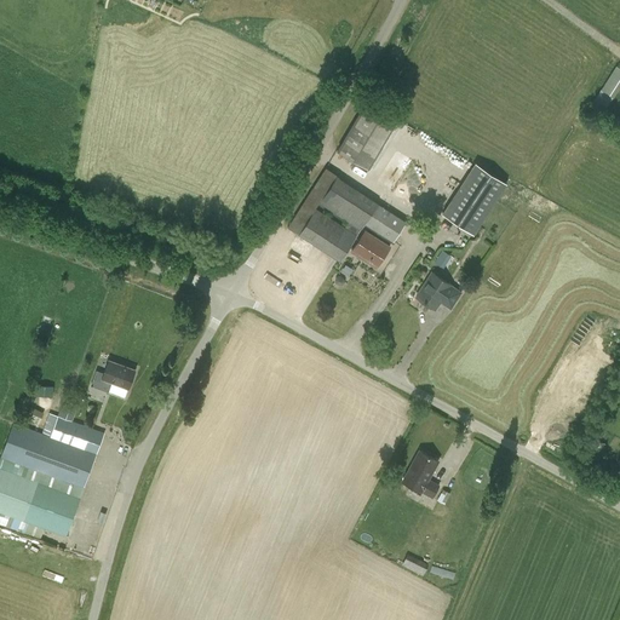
[(613,97),(619,85),(619,68),(616,65),(601,90),(613,97)]
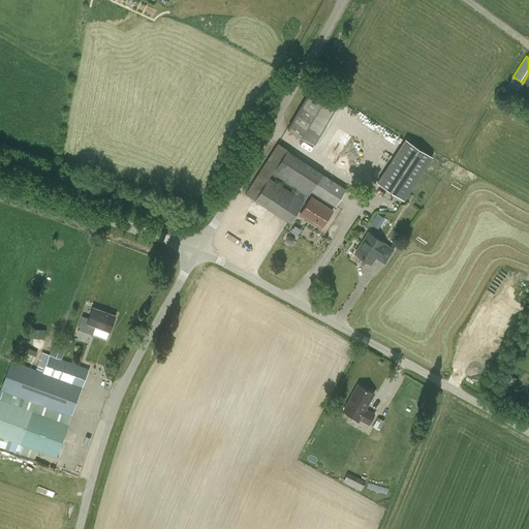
[(311,88),(287,128),(314,145),(338,103),(311,88)]
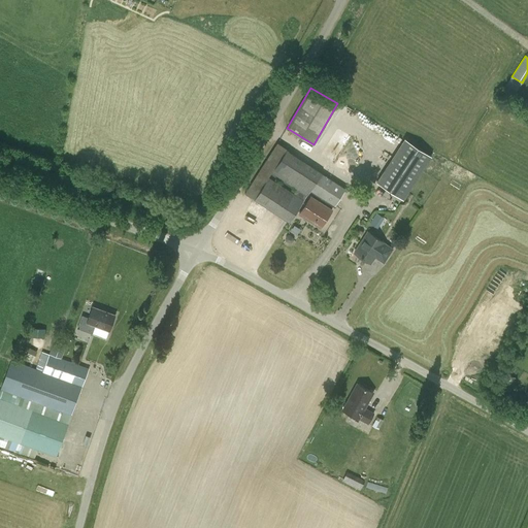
[(376,182),(403,198),(431,155),(404,138),(376,182)]
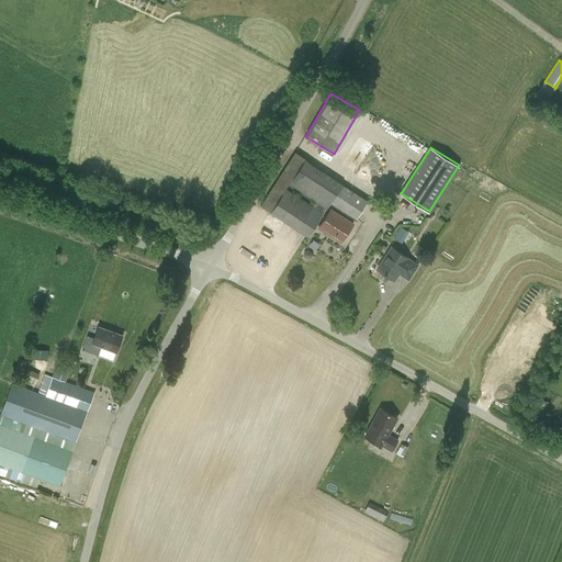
[(323,213),(327,208),(330,202),(357,218),(368,201),(341,184),(343,183),(306,158),(289,184),(315,201),(312,206),(285,189),(270,213),(307,237),(323,213)]
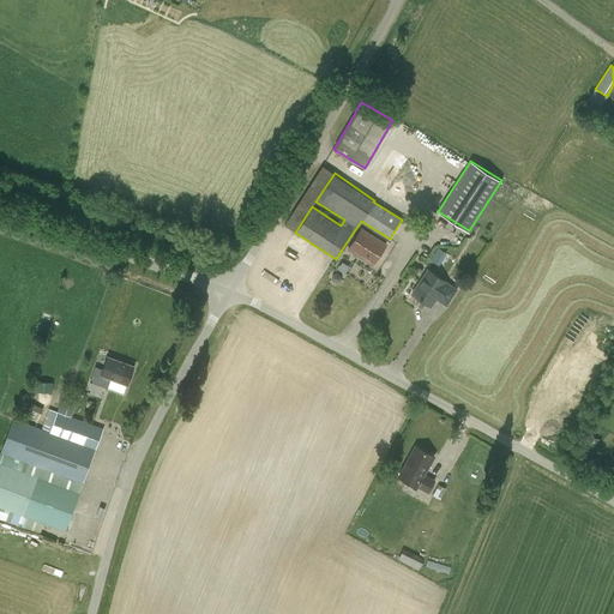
[(402,206),(405,200),(390,191),(386,198),(402,206)]
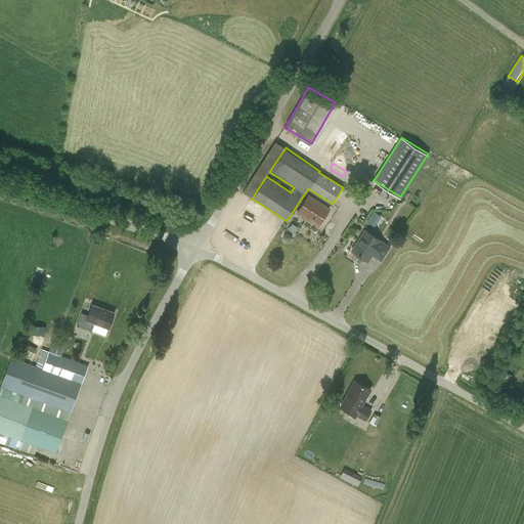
[(318,226),(329,209),(308,195),(297,213),(318,226)]
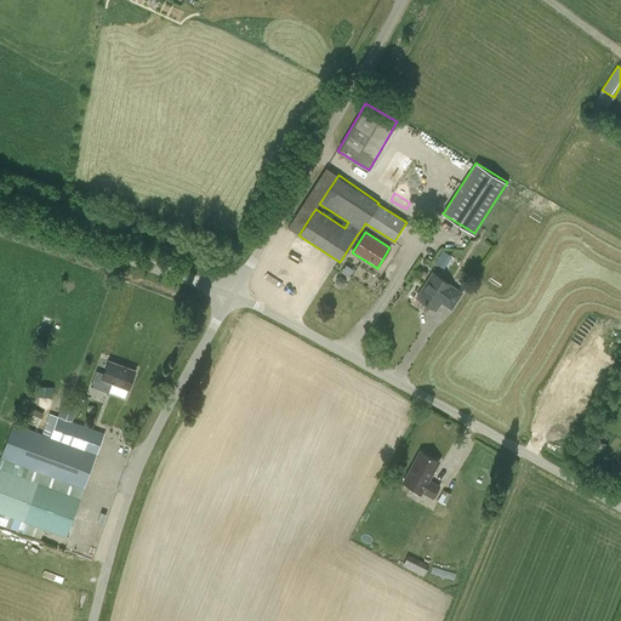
[(444,249),(437,261),(446,267),(455,255),(444,249)]
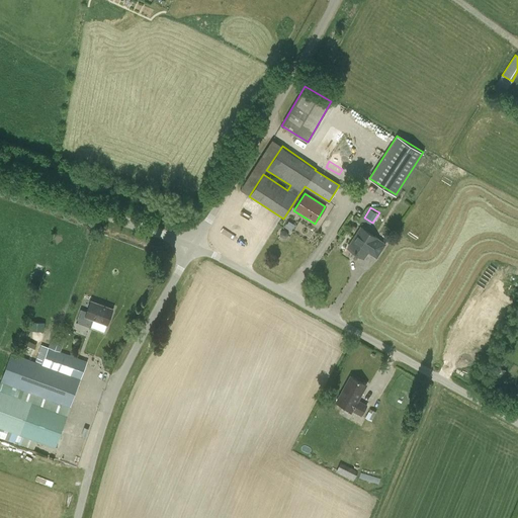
[(232,212),(229,219),(245,227),(248,221),(232,212)]
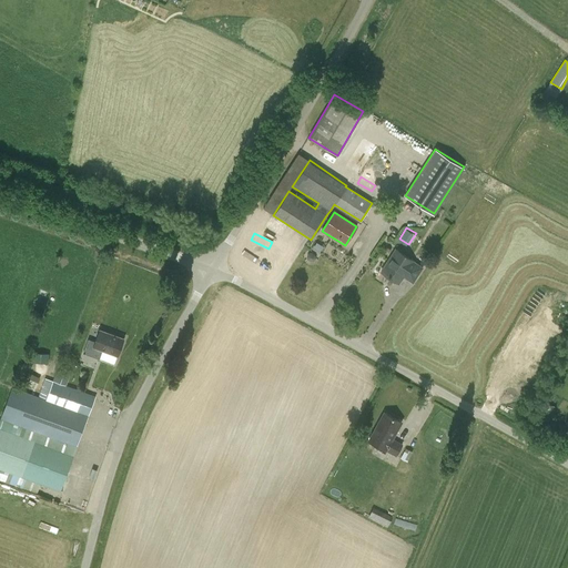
[(382,271),(395,280),(399,274),(403,277),(404,276),(413,282),(423,266),(396,249),(382,271)]
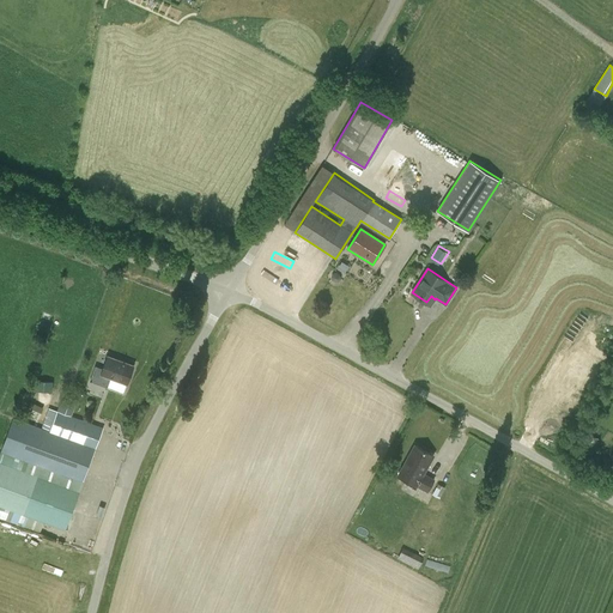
[(123,393),(126,384),(133,365),(108,357),(103,369),(95,366),(90,381),(123,393)]
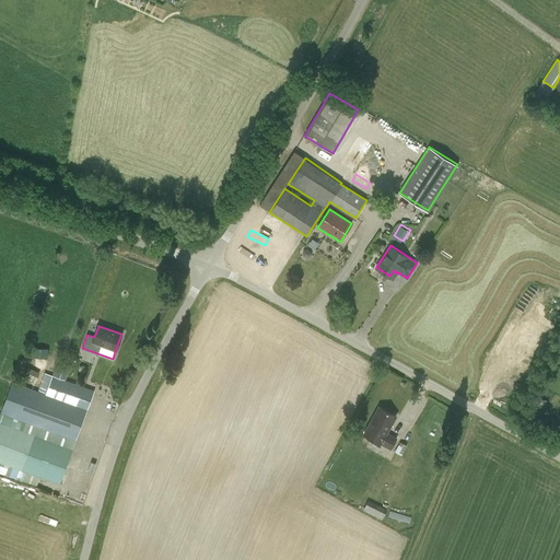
[(23,377),(39,385),(44,376),(39,374),(39,373),(28,368),(23,377)]
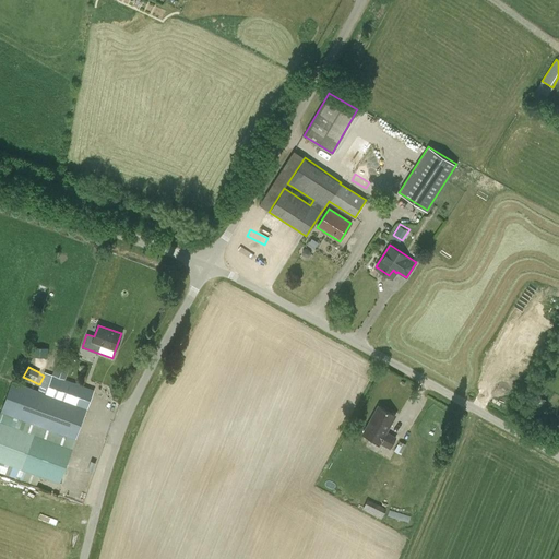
[(86,409),(13,382),(0,416),(0,461),(59,484),(86,409)]
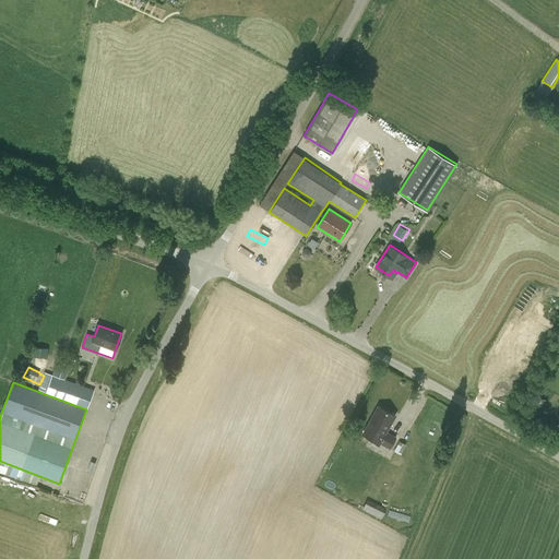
[(527,412),(537,418),(547,401),(538,395),(527,412)]
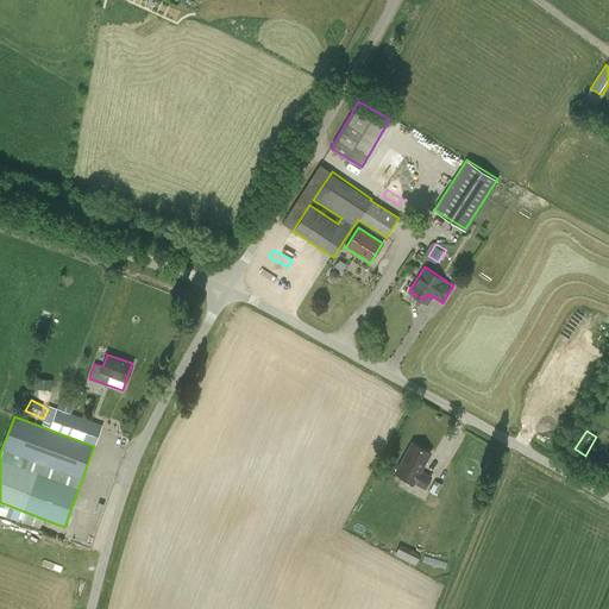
[(395,472),(413,482),(425,489),(432,476),(420,469),(429,452),(413,443),(395,472)]
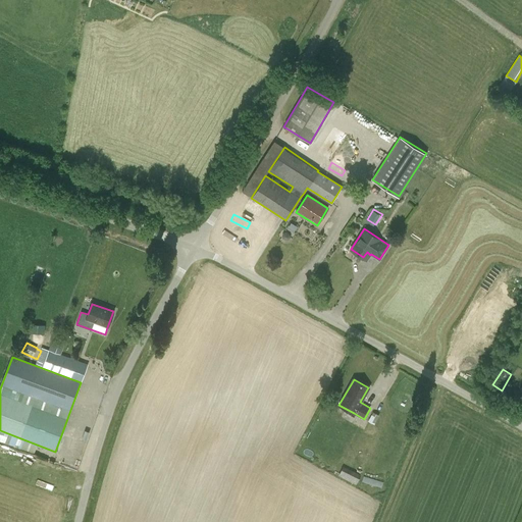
[(338,475),(356,484),(361,475),(344,466),(338,475)]
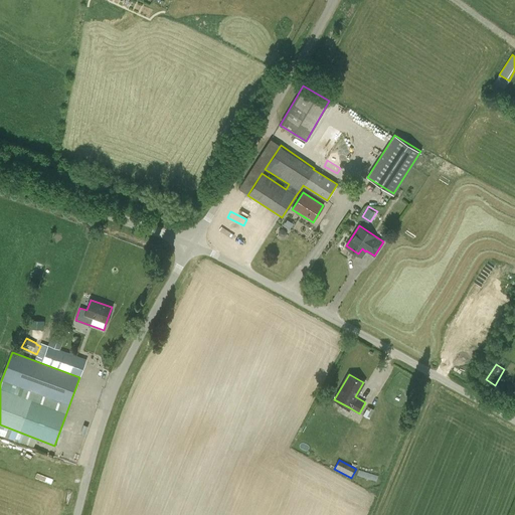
[(360,470),(358,475),(377,481),(379,476),(360,470)]
